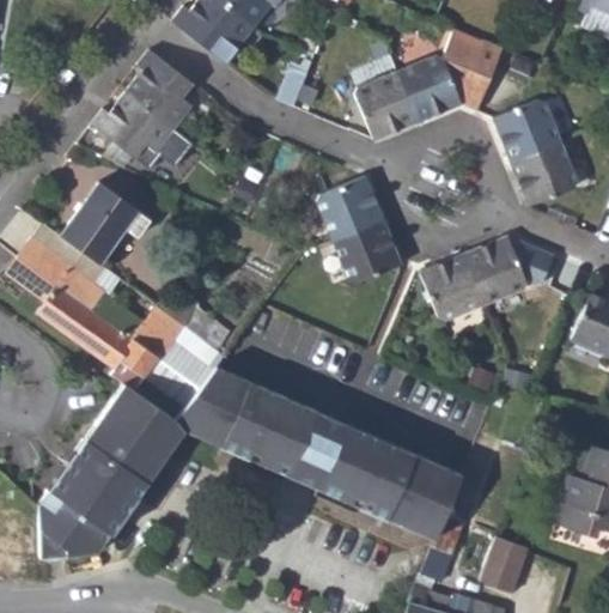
[(199,0),(188,13),(183,8),(170,24),(213,58),(225,42),(235,50),(253,28),(217,0),(199,0)]
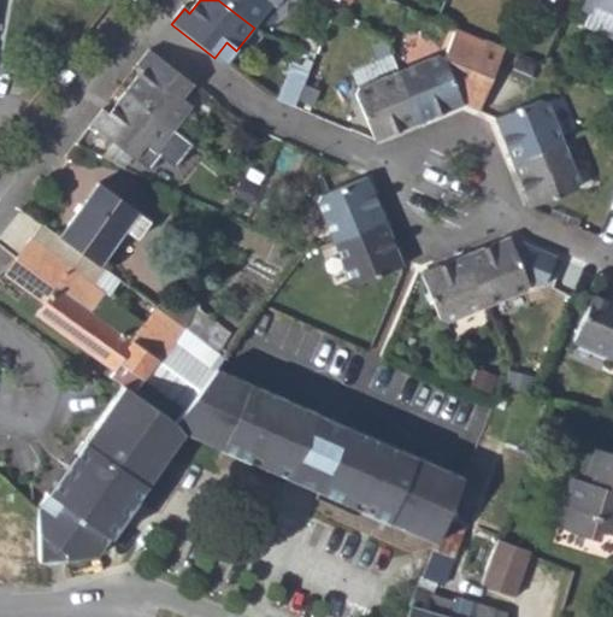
[(218,0),(254,28),(271,7),(260,0),(218,0)]
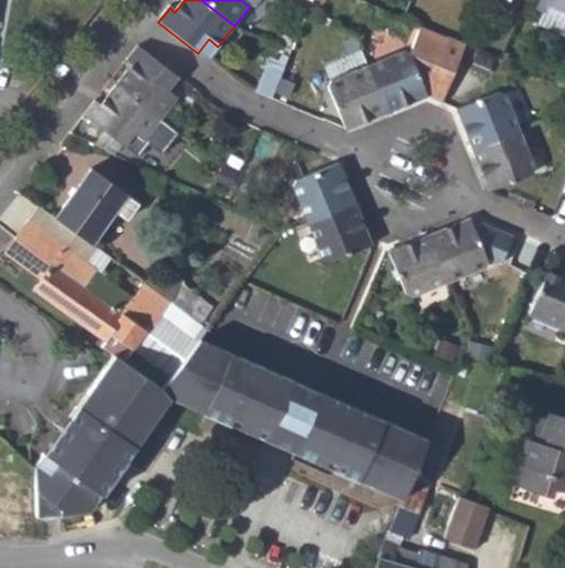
[(564,0),(550,0),(540,23),(564,36),(564,0)]
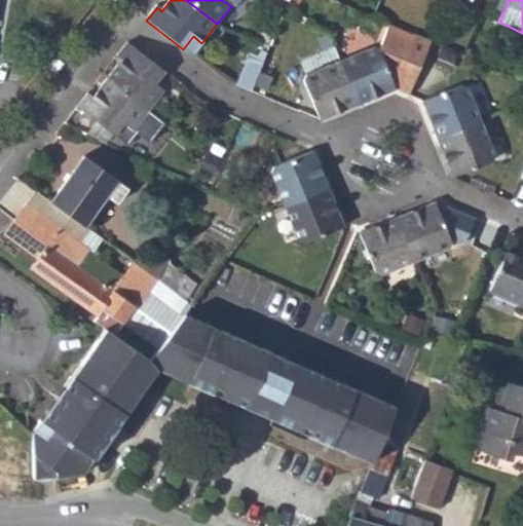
[(371,48),(340,62),(357,106),(394,89),(407,96),(431,42),(390,25),(379,50),(371,48)]
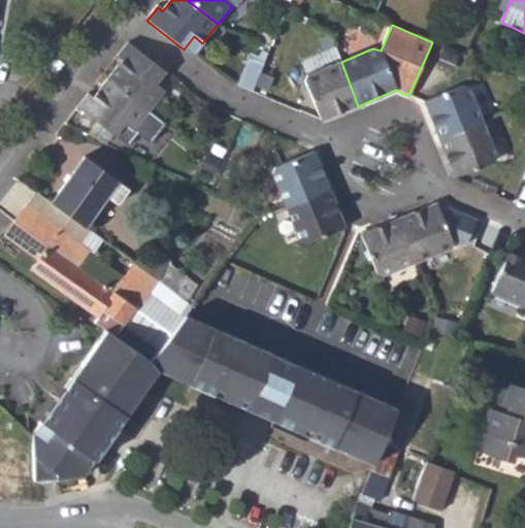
[(115,48),(122,53),(128,45),(119,41),(115,48)]
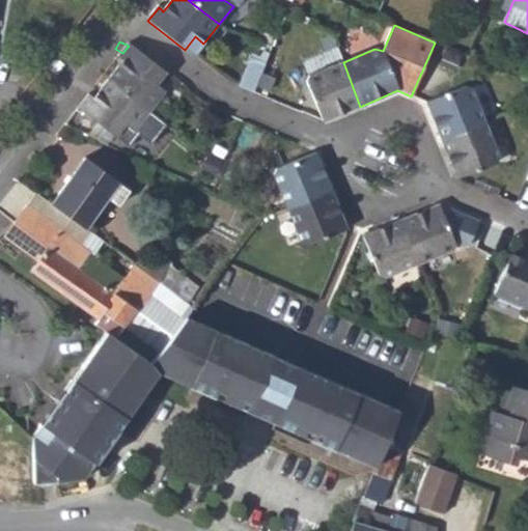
[(117,60),(122,62),(129,67),(124,73),(118,67),(108,81),(148,113),(163,94),(157,88),(166,75),(129,46),(122,53),(117,60)]
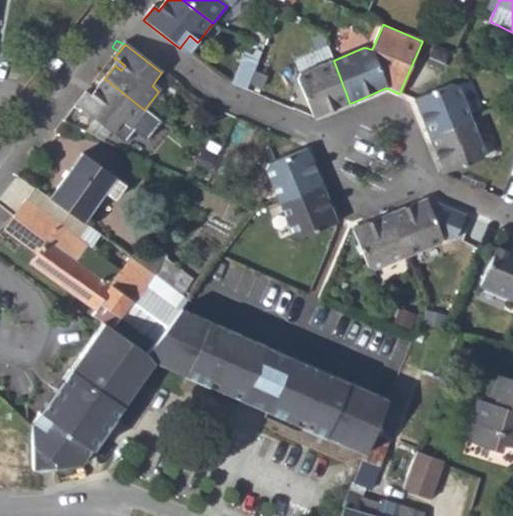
[(115,66),(121,71),(125,66),(119,60),(115,66)]
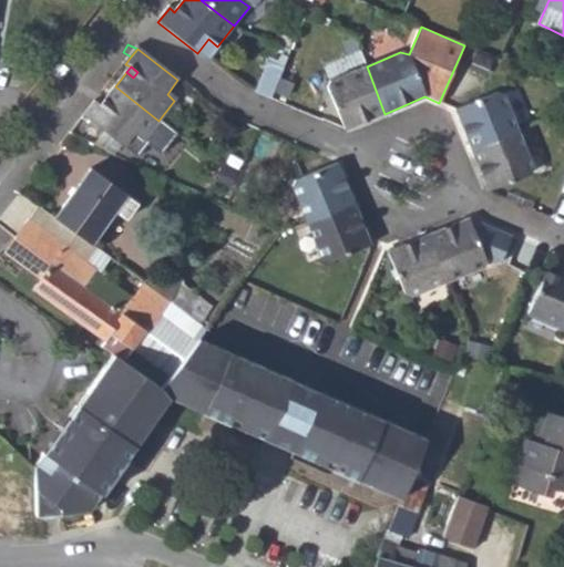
[(328,89),(346,132),(385,114),(367,66),(330,81),(328,89)]
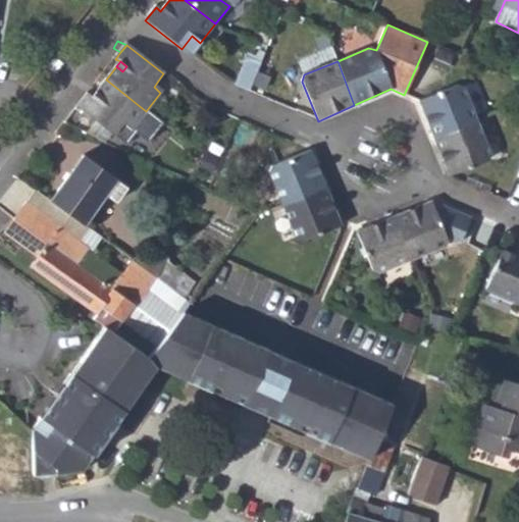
[(91,99),(86,96),(76,107),(114,137),(123,125),(131,131),(146,111),(106,80),(95,94),(100,98),(97,104),(91,99)]
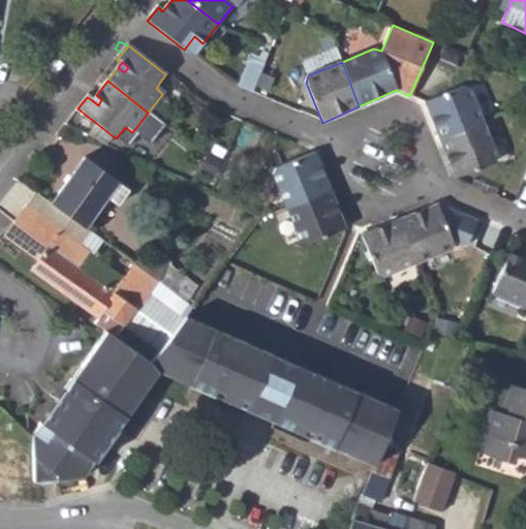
[(461,87),(425,103),(439,141),(485,122),(472,93),(461,87)]
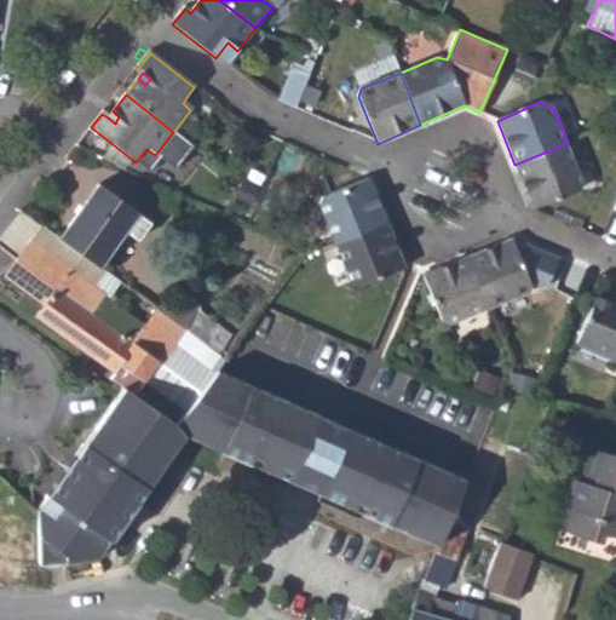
[(108,118),(115,124),(119,116),(113,112),(108,118)]
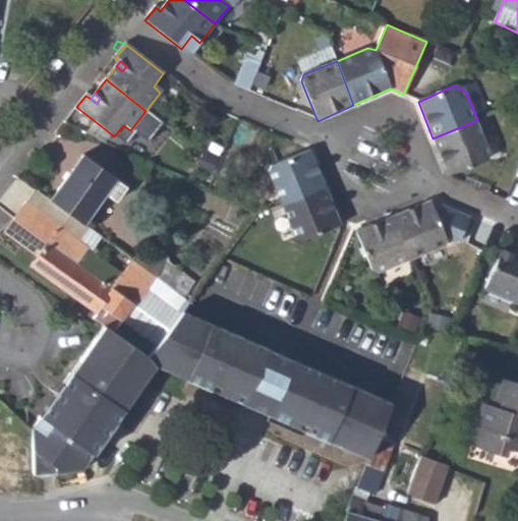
[(488,150),(477,120),(433,138),(448,176),(485,160),(488,150)]
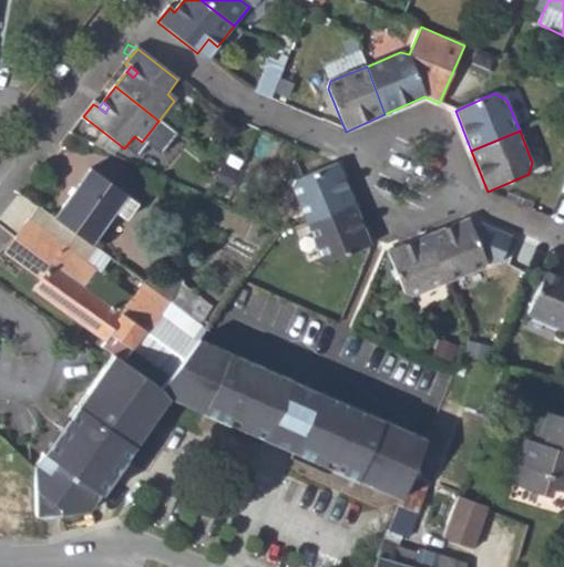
[(295,189),(308,223),(354,204),(338,163),(297,183),(295,189)]
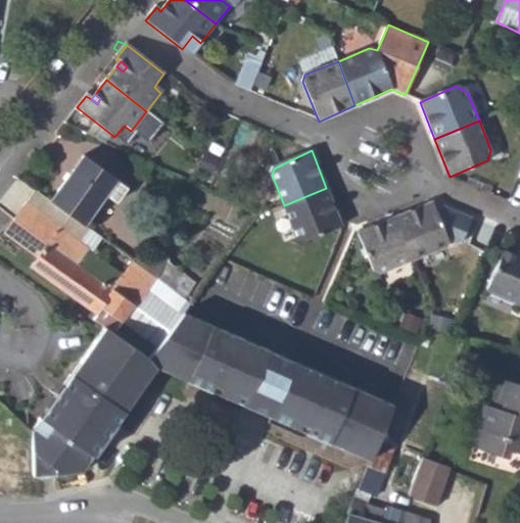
[(85,156),(51,200),(85,226),(119,180),(85,156)]
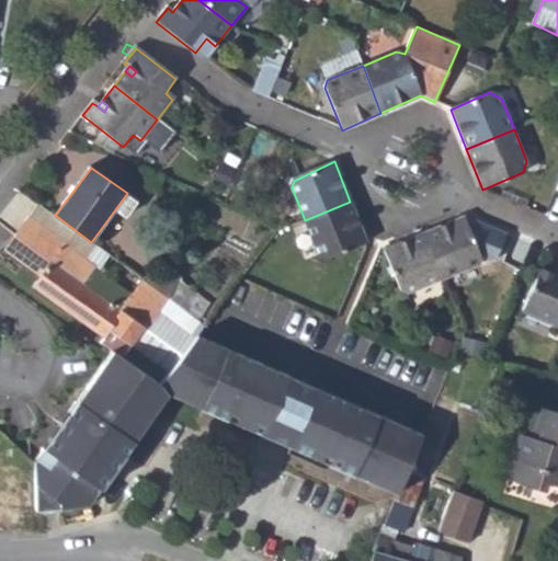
[(327,262),(367,245),(350,202),(305,220),(319,256),(327,262)]
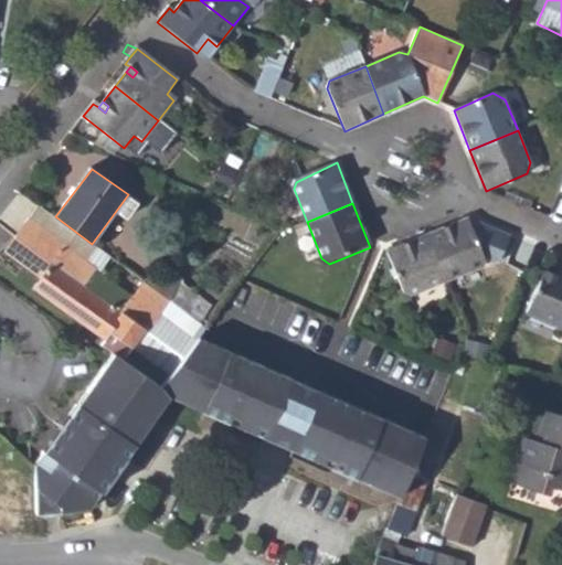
[(113,334),(135,349),(147,330),(150,332),(171,300),(156,289),(145,281),(135,295),(124,311),(76,277),(87,262),(97,247),(92,244),(55,216),(41,206),(17,240),(52,265),(43,278),(35,290),(106,340),(113,334)]
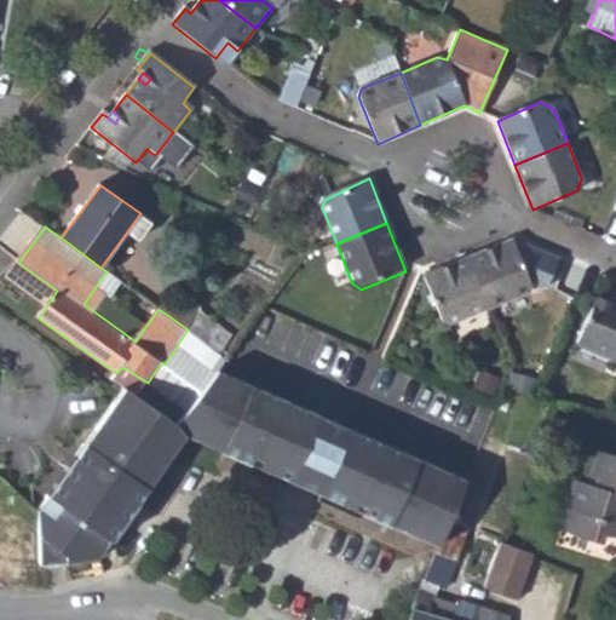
[(530,283),(513,239),(467,258),(489,309),(525,294),(530,283)]
